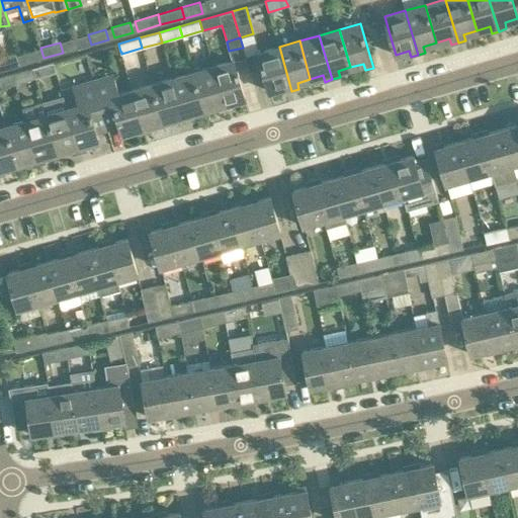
[(258,53),(263,72),(269,91),(282,87),(284,93),(291,91),(279,47),(258,53)]
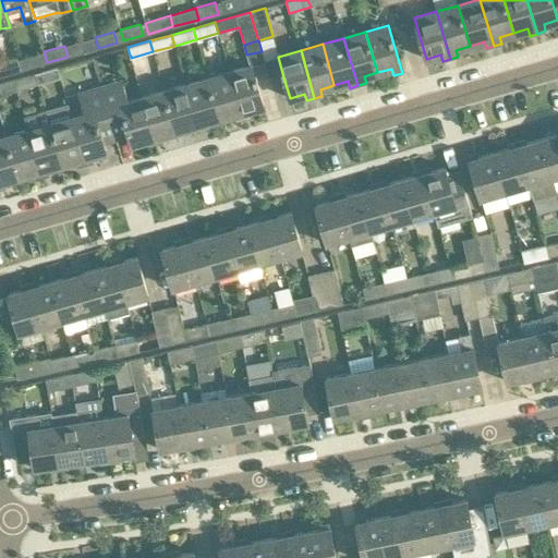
[(39,52),(19,59),(22,70),(43,64),(39,52)]
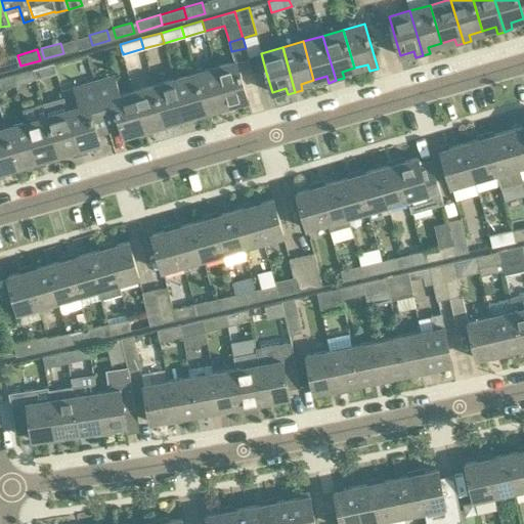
[(17,55),(0,59),(0,71),(20,66),(17,55)]
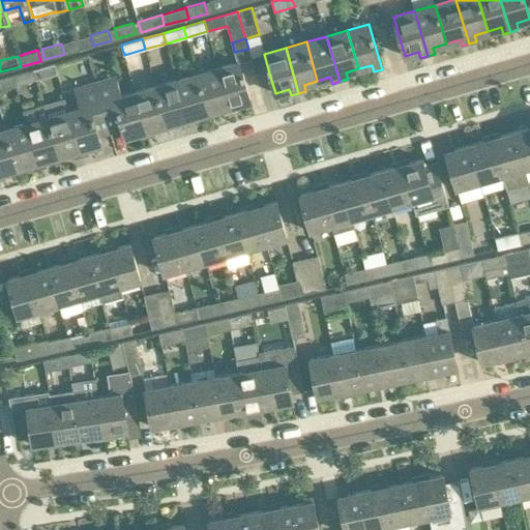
[(251,100),(245,80),(239,61),(217,67),(231,113),(239,111),(237,104),(251,100)]
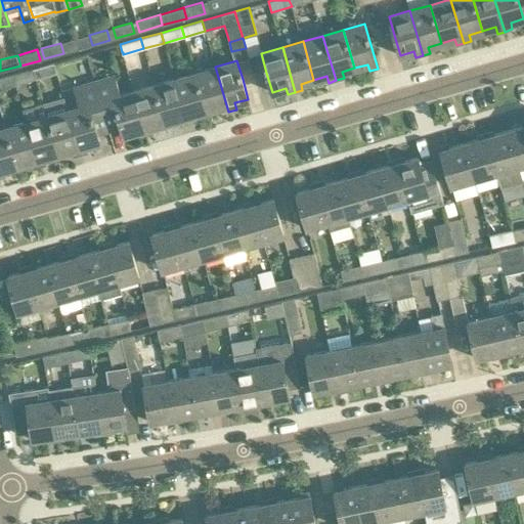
[(53,74),(56,73),(53,63),(38,68),(40,78),(53,74)]
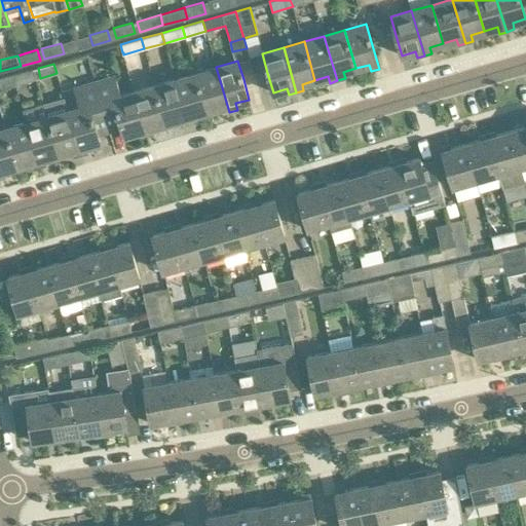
[(222,114),(229,112),(216,67),(195,73),(207,111),(220,108),(222,114)]
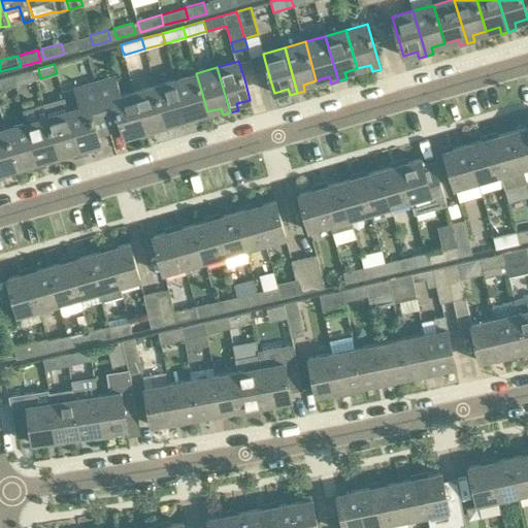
[(33,70),(12,75),(14,86),(36,79),(33,70)]
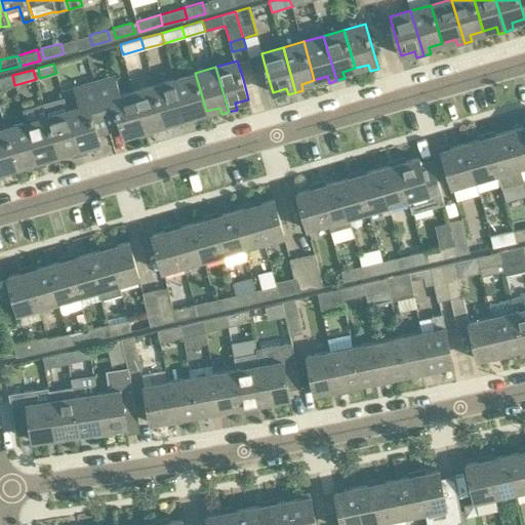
[(194,115),(206,111),(195,73),(175,79),(188,123),(196,121),(194,115)]
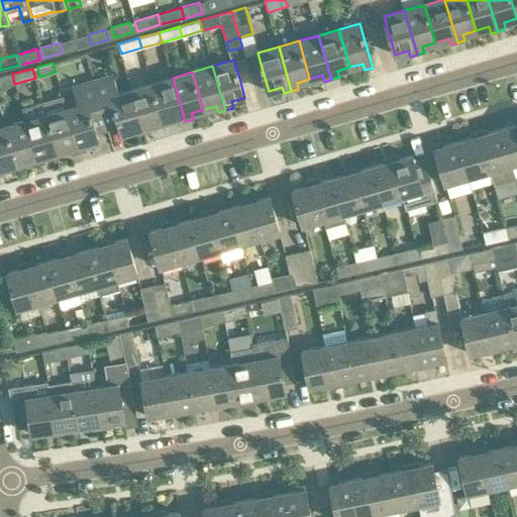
[(132,89),(119,93),(113,73),(93,79),(107,125),(119,121),(122,133),(135,129),(137,135),(144,133),(132,89)]
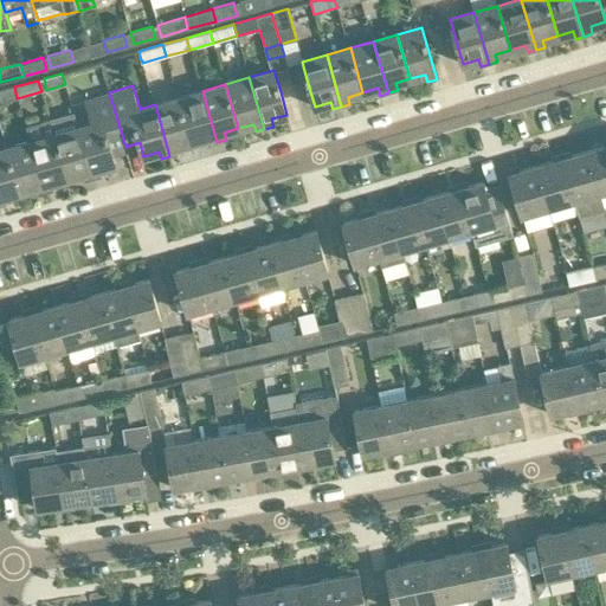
[(0,102),(17,98),(14,86),(0,90),(0,102)]
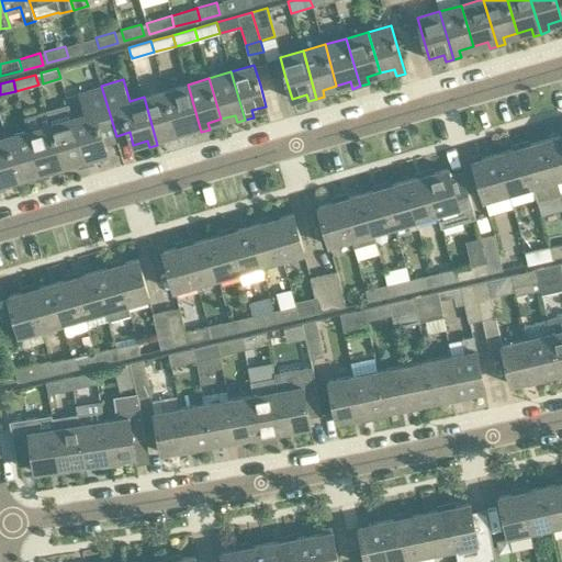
[(188,85),(166,91),(178,132),(191,127),(193,135),(201,132),(188,85)]
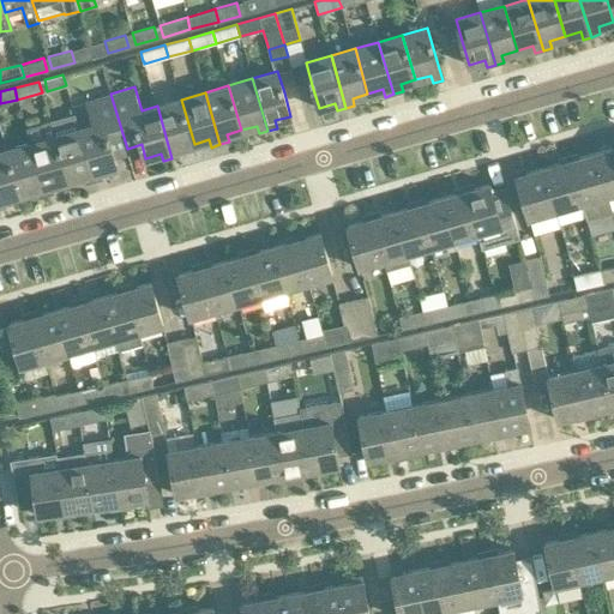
[(92,125),(79,128),(94,181),(103,179),(101,172),(116,167),(113,152),(127,149),(110,94),(86,101),(92,125)]
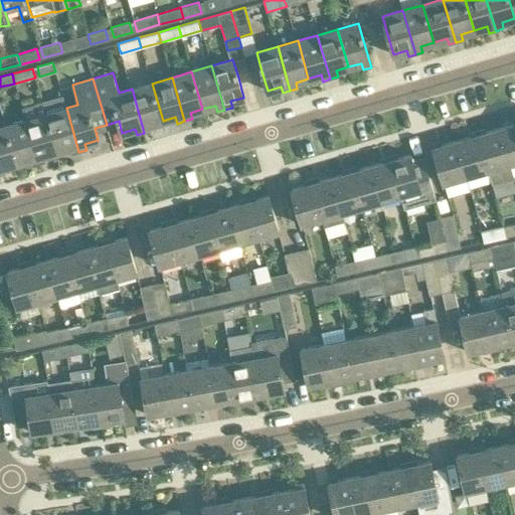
[(152,83),(132,89),(144,133),(151,131),(150,125),(163,121),(152,83)]
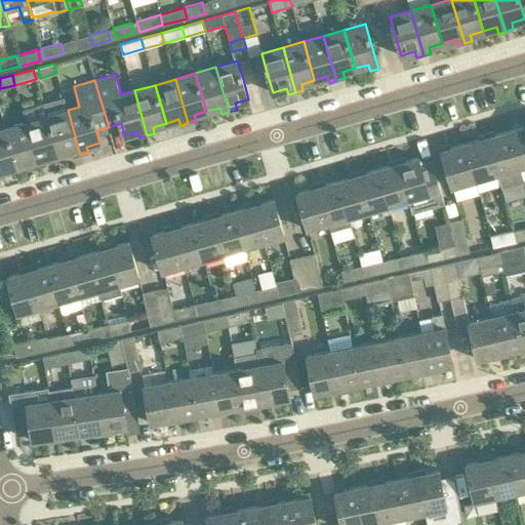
[(80,155),(68,110),(64,96),(43,103),(47,116),(58,154),(71,151),(73,157),(80,155)]
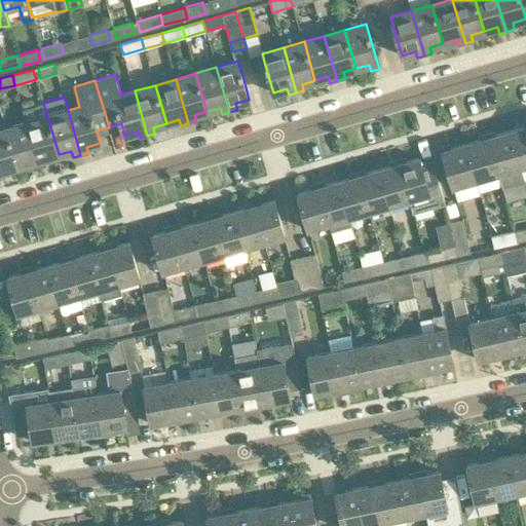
[(59,154),(47,116),(43,103),(36,105),(39,118),(27,121),(39,166),(47,164),(45,158),(59,154)]
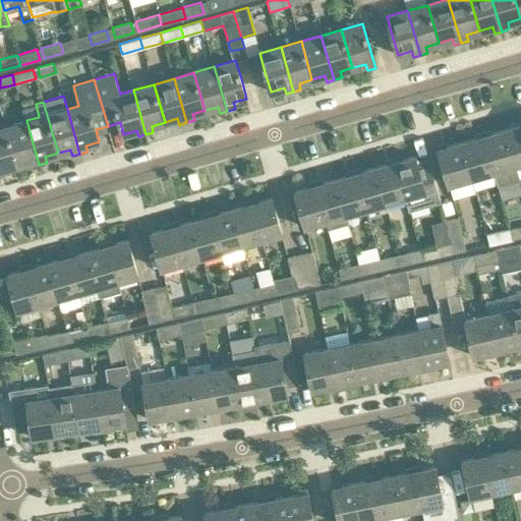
[(6,126),(17,165),(30,161),(32,168),(39,165),(26,120),(6,126)]
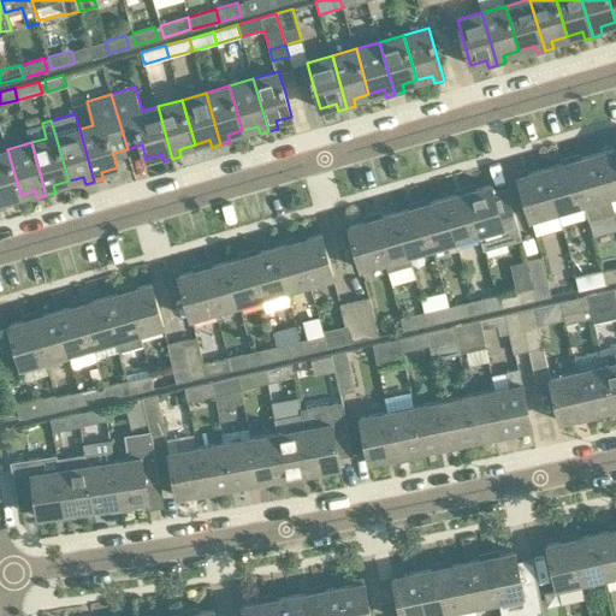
[(615,147),(598,153),(610,196),(615,194),(615,147)]
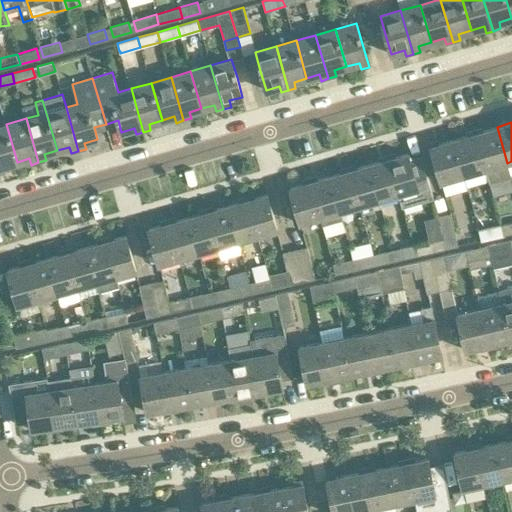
[(17,162),(6,124),(0,125),(0,173),(6,172),(4,166),(17,162)]
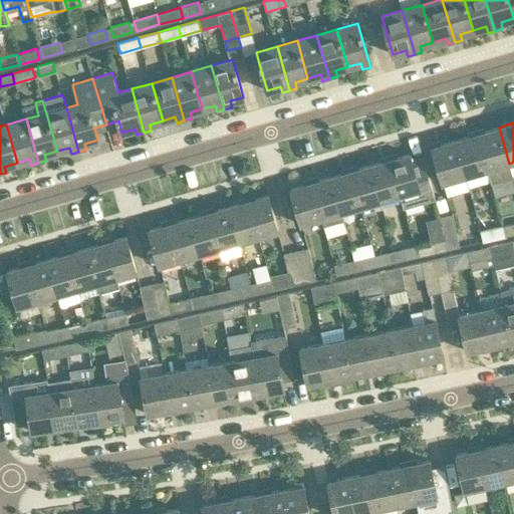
[(513,178),(509,164),(499,127),(482,132),(477,134),(488,170),(491,184),(513,178)]
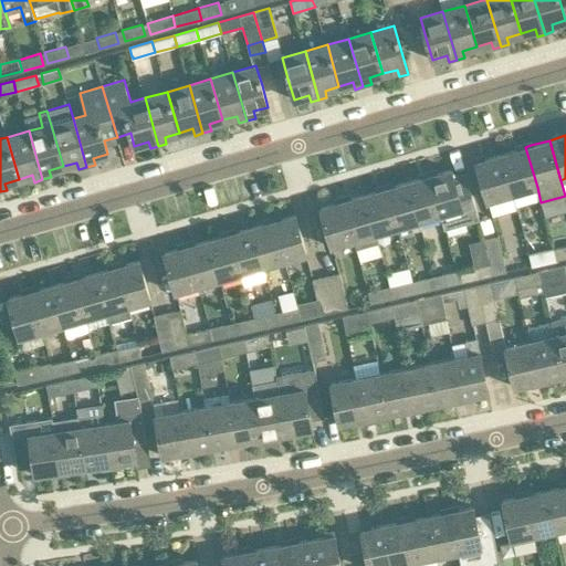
[(525,147),(501,154),(513,194),(537,187),(525,147)]
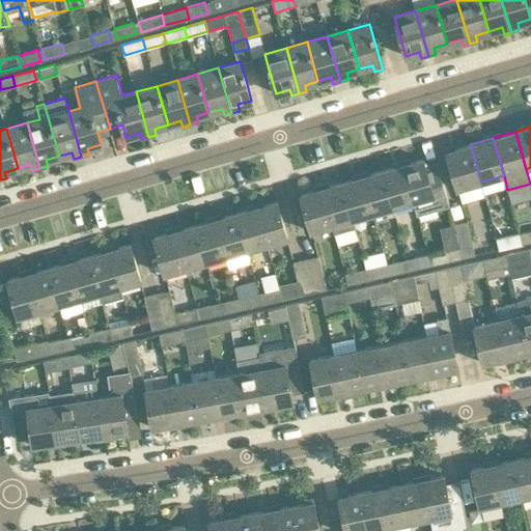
[(481,182),(470,144),(446,151),(457,189),(481,182)]
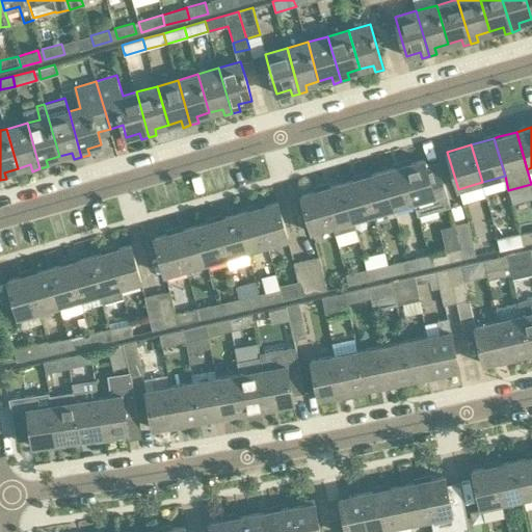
[(439,163),(426,166),(424,158),(403,164),(414,202),(418,215),(434,211),(436,204),(449,200),(439,163)]
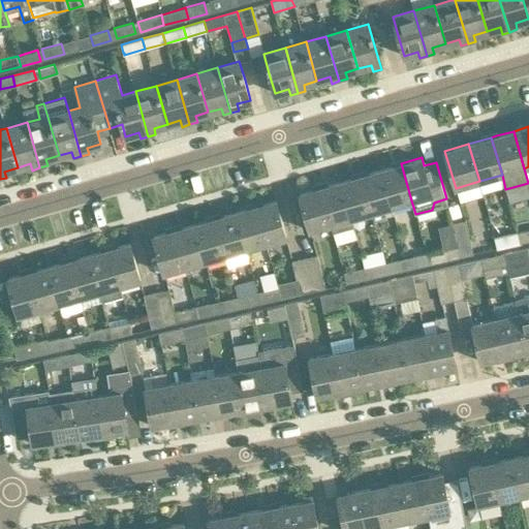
[(380,169),(394,215),(403,212),(400,204),(411,200),(401,163),(380,169)]
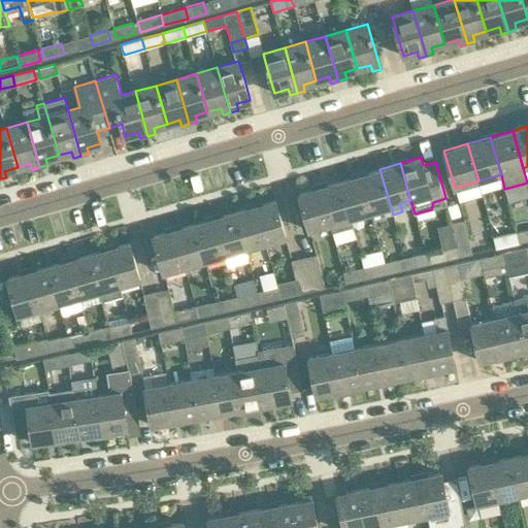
[(360,175),(370,212),(383,208),(385,217),(393,215),(380,169),(360,175)]
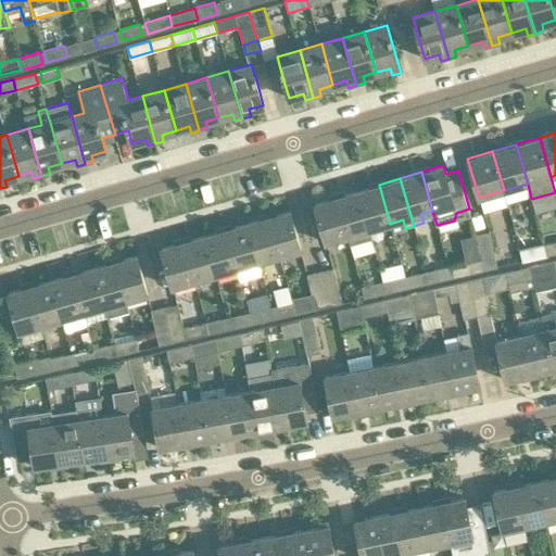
[(369,229),(390,224),(379,185),(357,191),(369,229)]
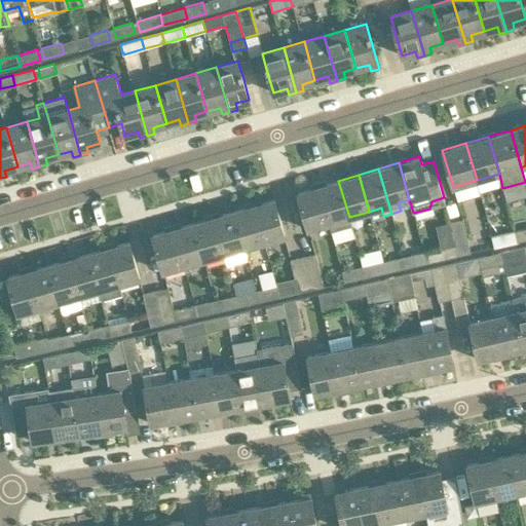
[(351,225),(349,217),(338,181),(318,186),(329,223),(332,231),(351,225)]
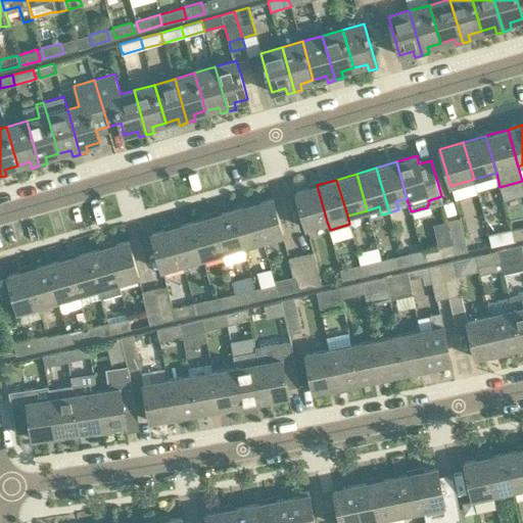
[(327,222),(317,185),(295,191),(306,228),(327,222)]
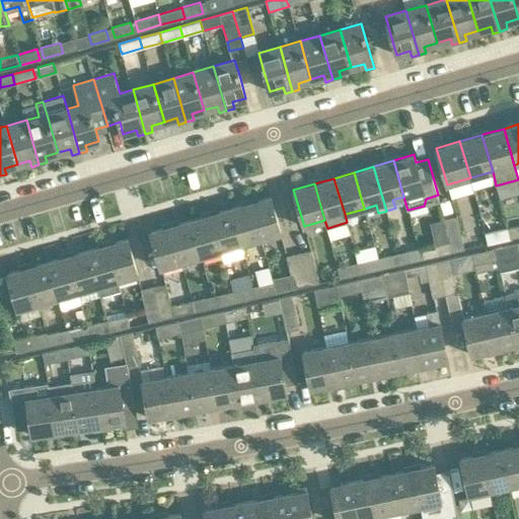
[(271,197),(250,203),(261,238),(281,233),(271,197)]
